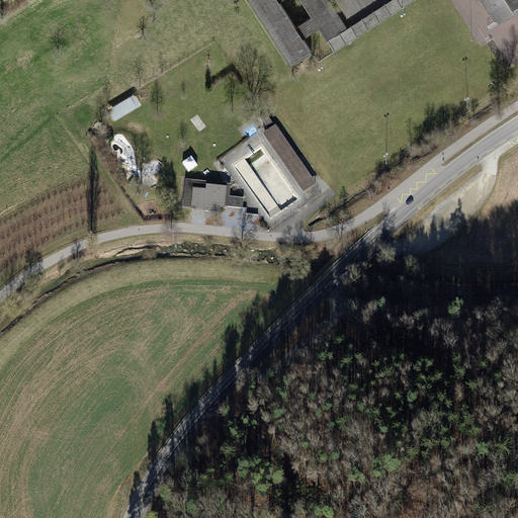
[(250,0),(292,66),(313,53),(304,38),(320,29),(327,41),(328,40),(333,37),(347,28),(328,0),(250,0)]
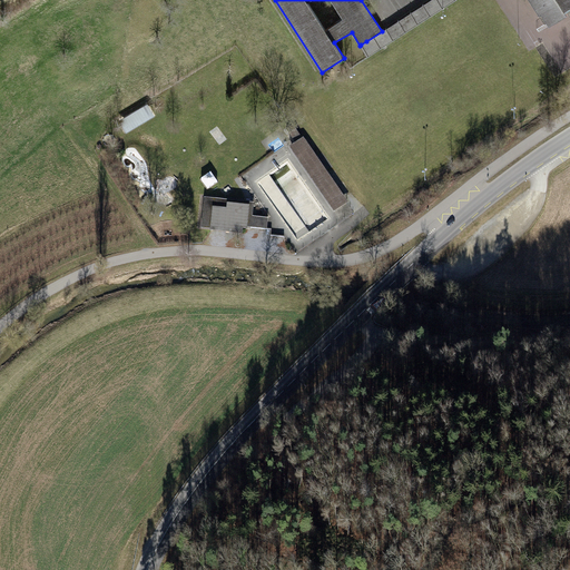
[(366,41),(361,45),(369,57),(457,0),(430,0),(413,11),(382,31),(366,41)]
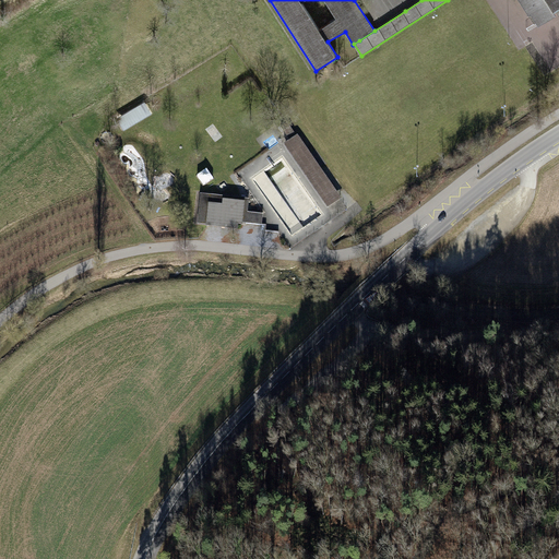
[(554,11),(558,7),(558,0),(519,0),(535,23),(537,22),(538,25),(556,14),(554,11)]
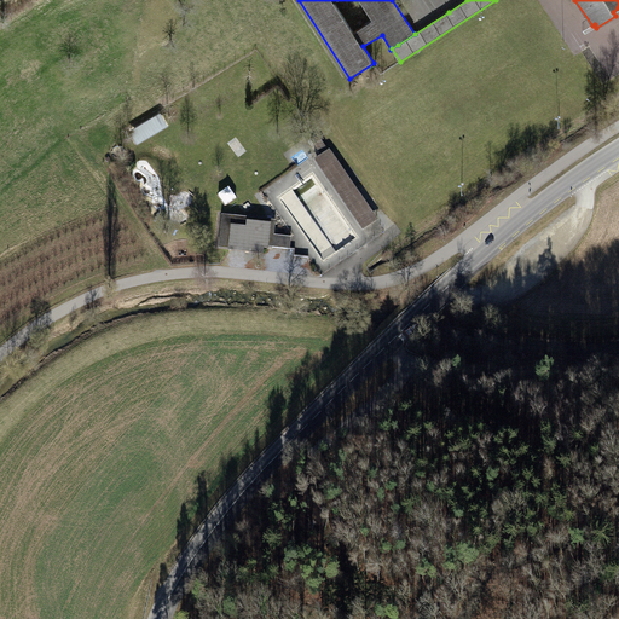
[(138,126),(145,142),(177,126),(168,110),(138,126)]
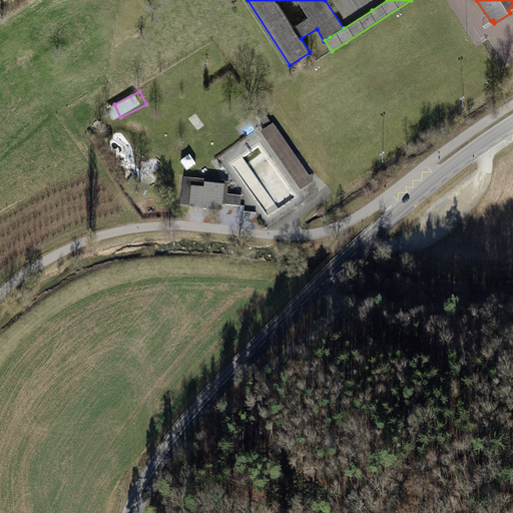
[(255,116),(263,128),(270,123),(263,111),(255,116)]
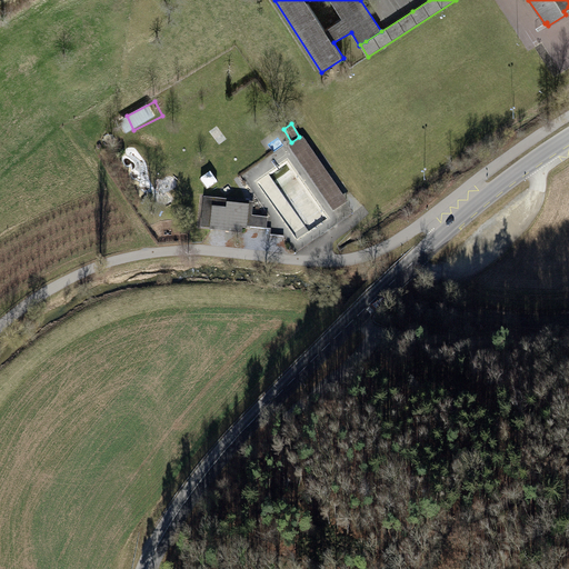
[(183,141),(178,155),(191,159),(196,146),(183,141)]
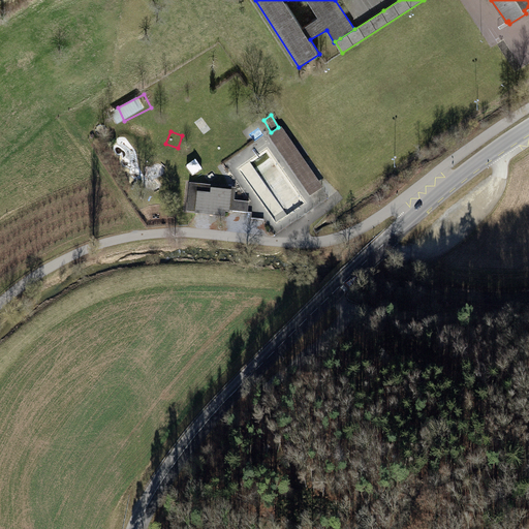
[(321,187),(310,172),(303,177),(283,149),(290,143),(282,131),(274,137),(272,138),(311,194),(321,187)]
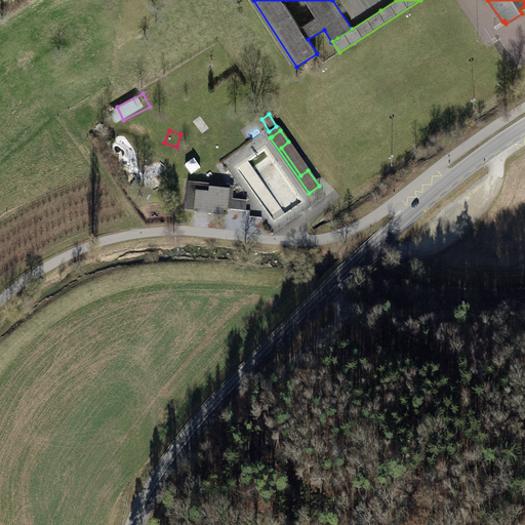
[(216,154),(227,150),(223,139),(211,144),(216,154)]
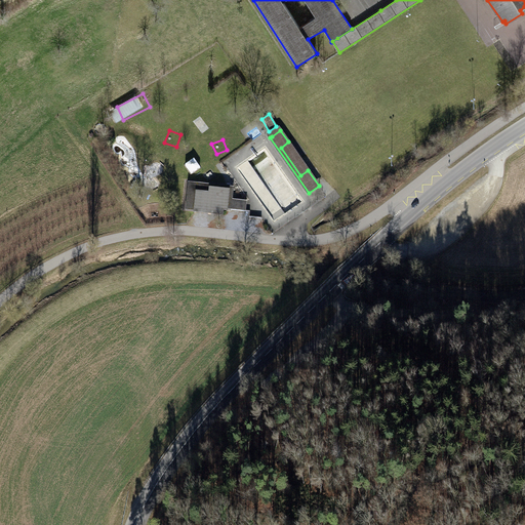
[(300,175),(308,170),(307,168),(308,167),(297,153),(296,154),(290,144),(288,142),(281,148),(300,175)]
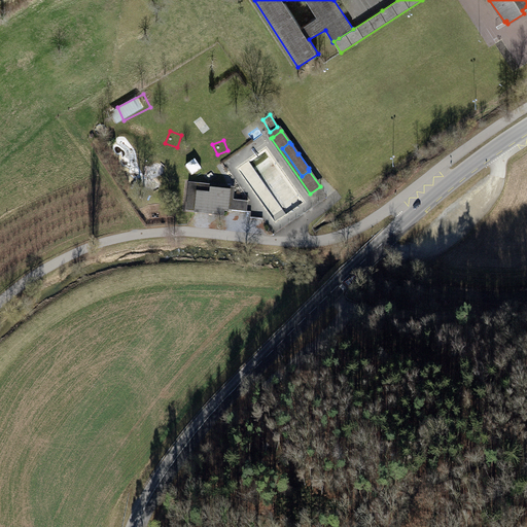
[(184,165),(190,175),(204,167),(197,156),(184,165)]
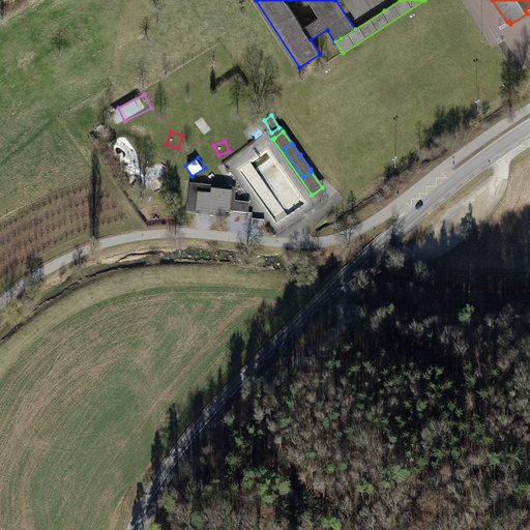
[(187,212),(198,213),(199,195),(212,196),(213,192),(232,194),(230,212),(234,212),(235,202),(236,202),(237,188),(190,184),(187,212)]
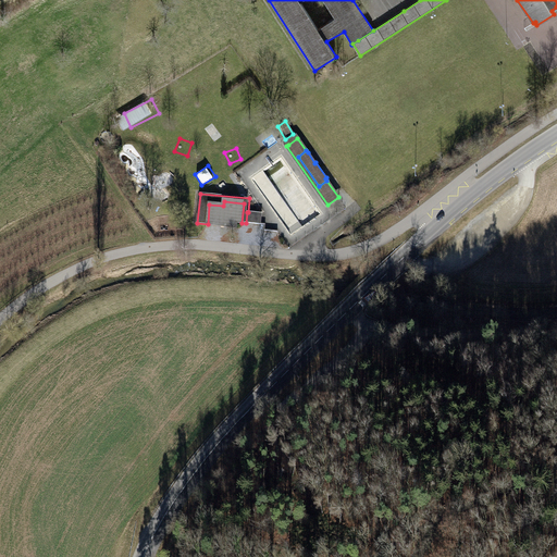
[(223,206),(209,205),(208,224),(236,227),(237,222),(242,223),(244,203),(224,201),(223,206)]
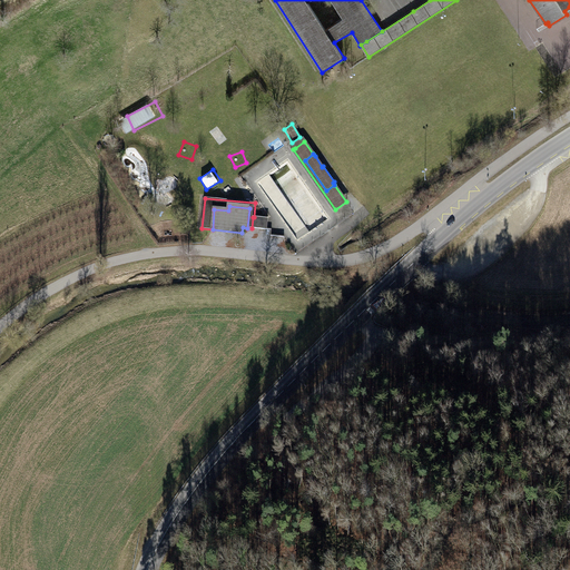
[(252,228),(267,229),(268,219),(254,217),(253,217),(252,228)]
